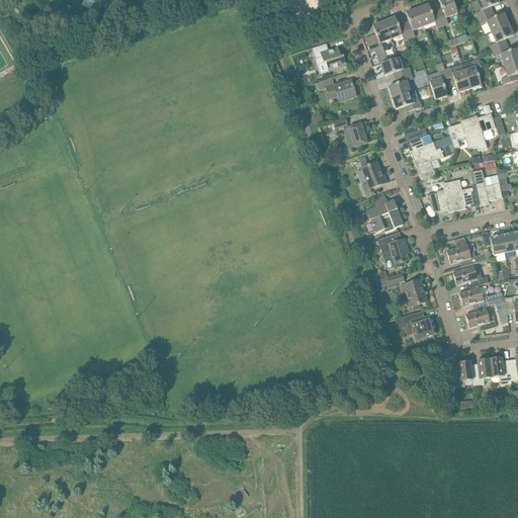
[(443,12),(438,14),(443,27),(448,25),(446,19),(457,14),(451,0),(442,0),(439,1),(443,12)]
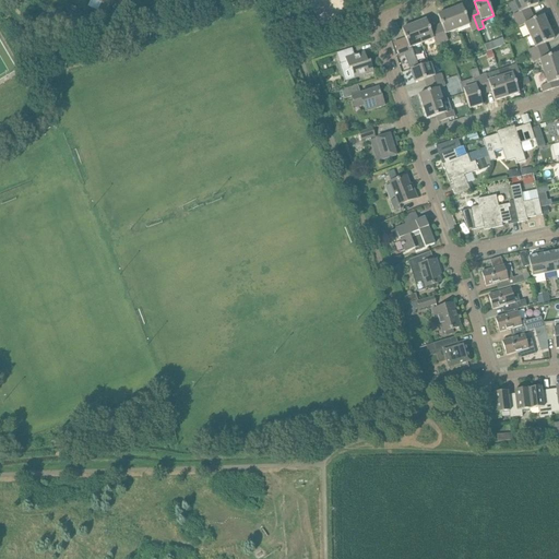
[(513,15),(515,22),(530,15),(526,10),(538,4),(536,0),(516,0),(514,1),(519,13),(513,15)]
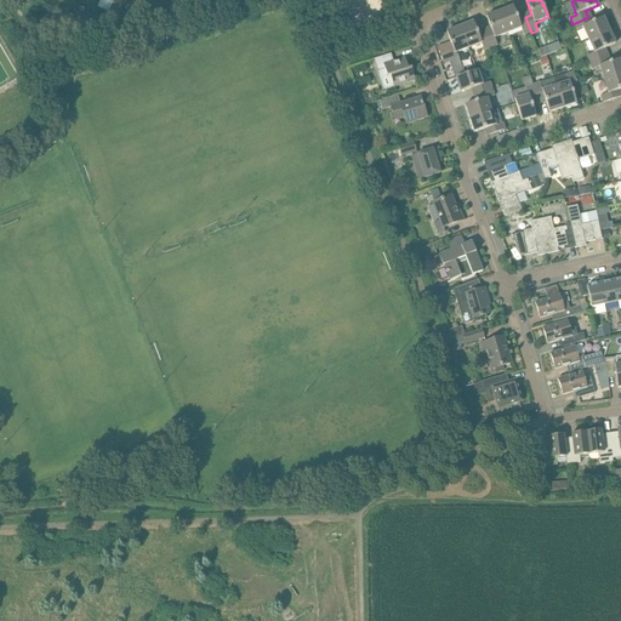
[(513,6),(500,12),(508,33),(522,28),(524,35),(531,33),(525,17),(518,20),(513,6)]
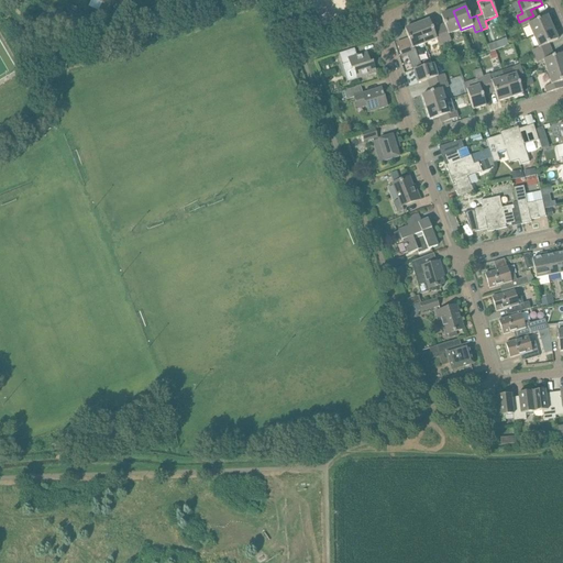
[(445,28),(440,30),(445,44),(451,41),(449,34),(461,30),(453,11),(441,15),(445,28)]
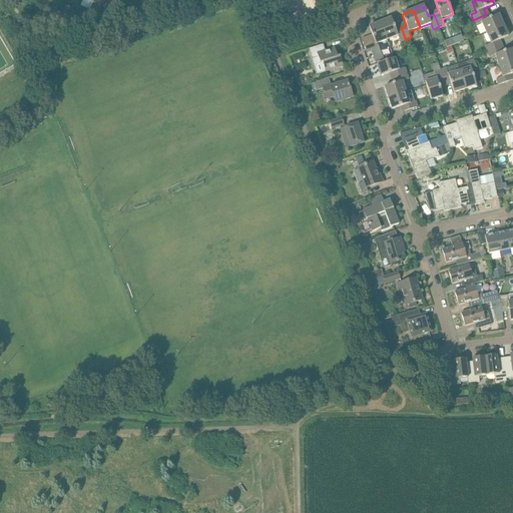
[(57,20),(57,21),(71,23),(71,22),(72,14),(58,12),(57,20)]
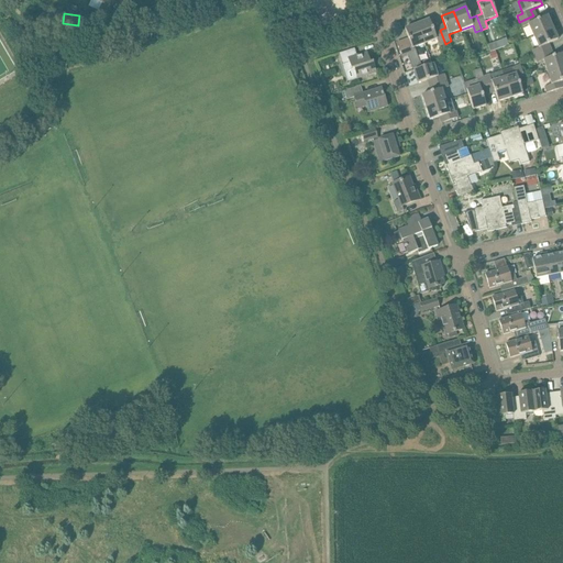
[(528,24),(533,36),(552,28),(548,17),(536,21),(533,15),(519,22),(522,28),(528,24)]
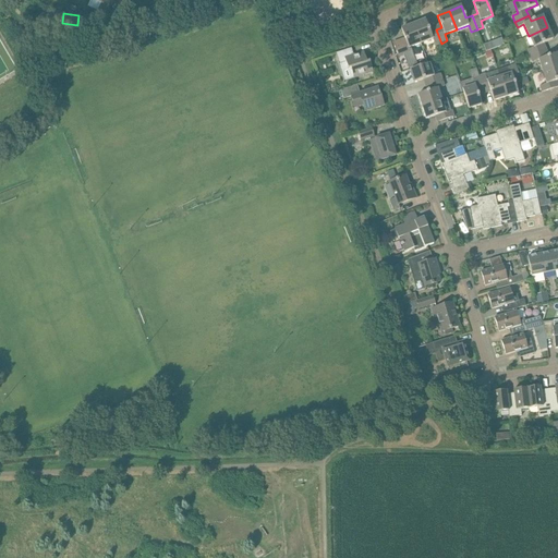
[(425,20),(413,24),(421,44),(433,39),(435,46),(441,44),(436,29),(431,32),(425,20)]
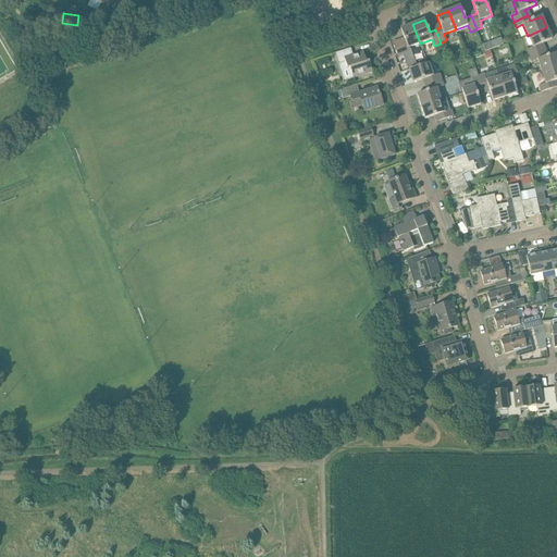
[(401,39),(393,42),(398,58),(404,56),(404,57),(408,67),(417,64),(410,48),(420,44),(412,24),(400,29),(405,40),(403,41),(401,39)]
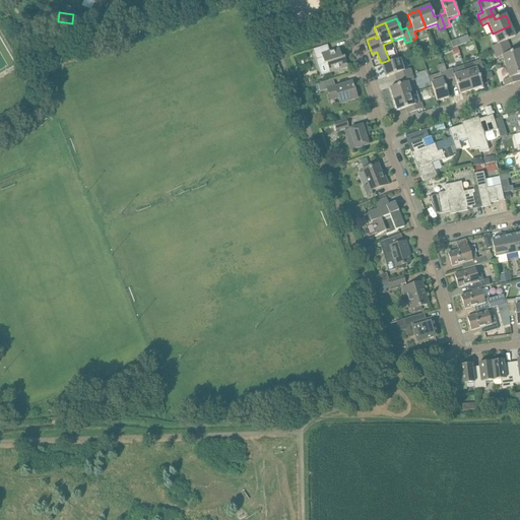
[(492,47),(494,53),(507,48),(505,42),(515,37),(510,25),(493,34),(498,45),(492,47)]
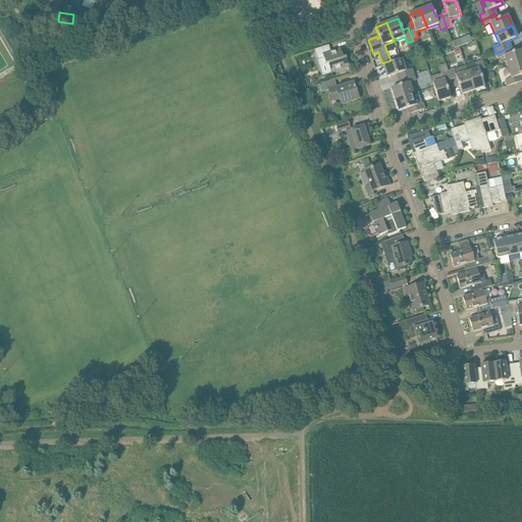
[(461,39),(452,43),(455,48),(455,49),(459,47),(463,46),(461,39)]
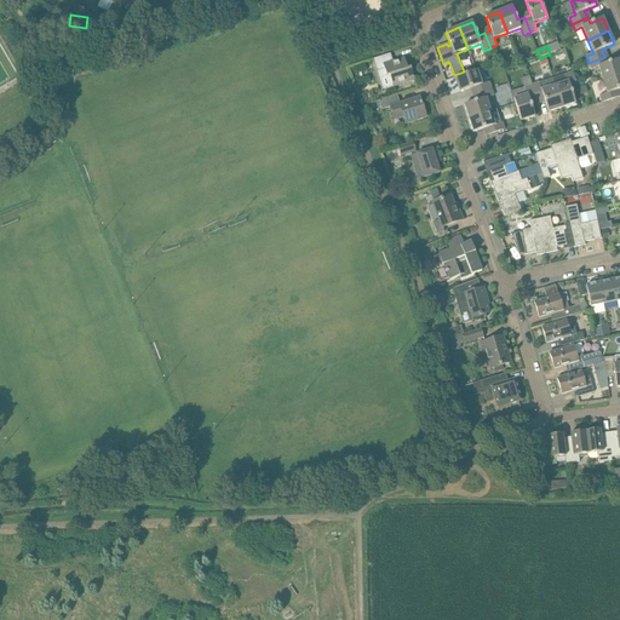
[(374,59),(373,59),(377,70),(378,72),(377,73),(379,81),(390,78),(394,87),(403,84),(414,80),(412,73),(409,74),(408,69),(405,58),(394,62),(391,53),(374,59)]
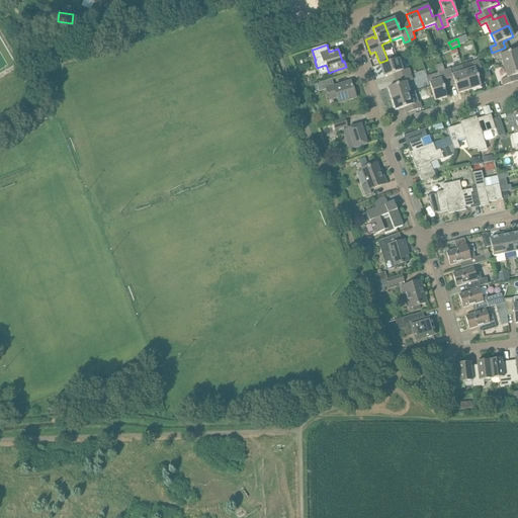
[(500,56),(504,67),(517,62),(517,50),(507,54),(505,48),(492,53),(494,58),(500,56)]
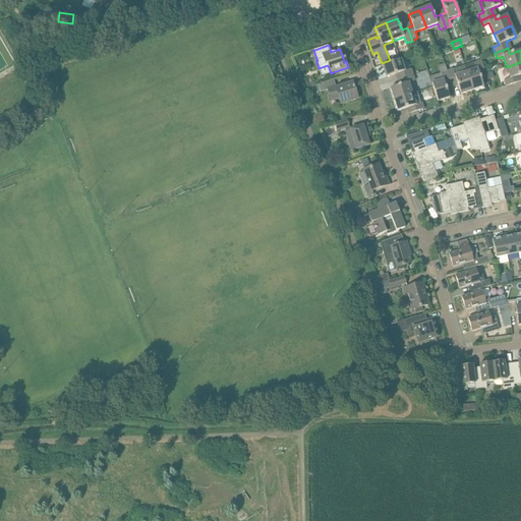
[(398,73),(400,79),(413,75),(411,69),(405,71),(401,59),(399,60),(393,62),(383,65),(387,77),(398,73)]
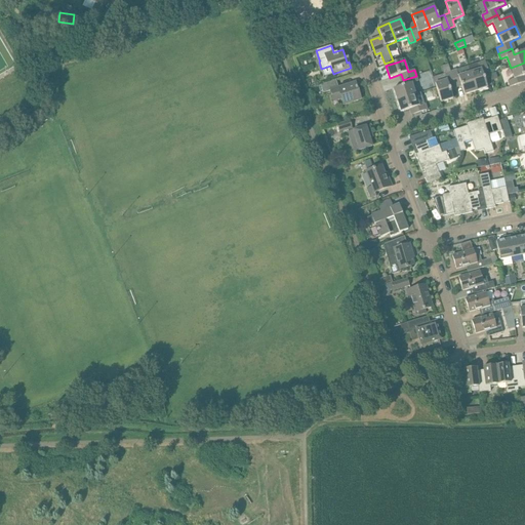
[(485,62),(468,67),(470,73),(476,91),(487,88),(484,76),(489,75),(490,78),(485,62)]
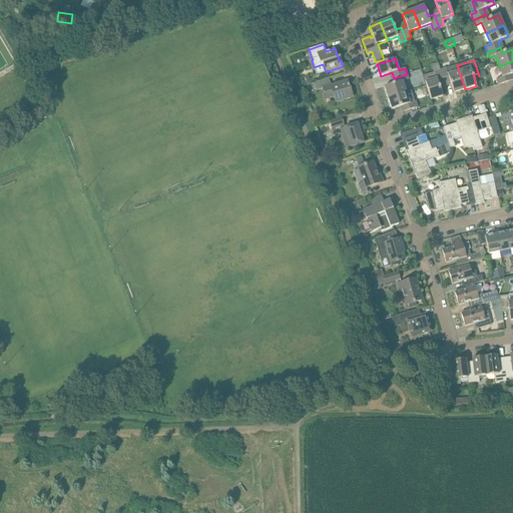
[(512,61),(499,66),(502,77),(496,79),(498,85),(512,80),(512,79),(511,80),(509,75),(512,74),(512,61)]
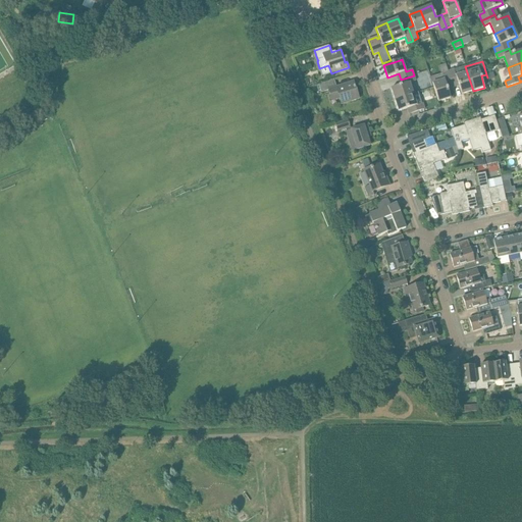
[(454,69),(449,71),(453,85),(458,84),(462,95),(473,91),(467,72),(465,66),(454,69)]
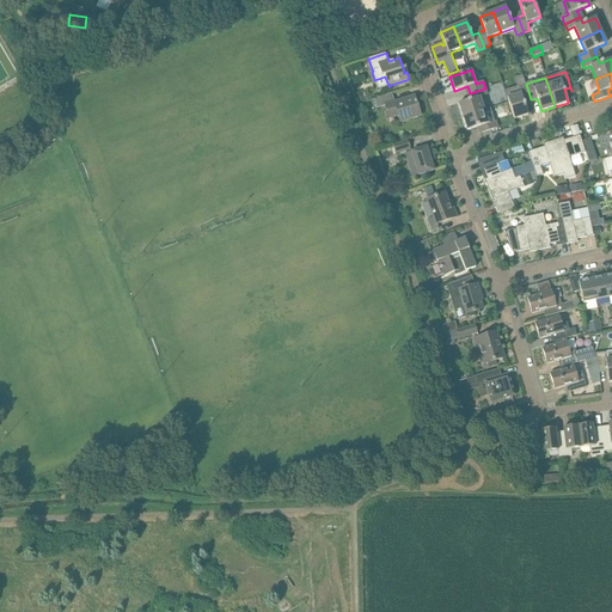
[(519,86),(506,91),(507,98),(510,109),(514,120),(528,115),(524,102),(531,99),(526,84),(519,86)]
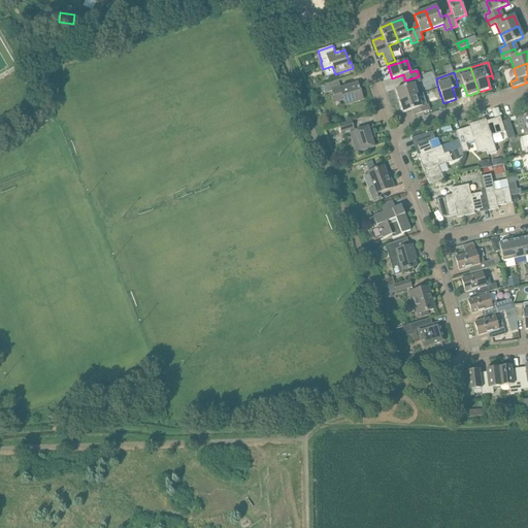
[(396,90),(399,101),(418,95),(415,84),(421,81),(419,76),(405,80),(407,86),(396,90)]
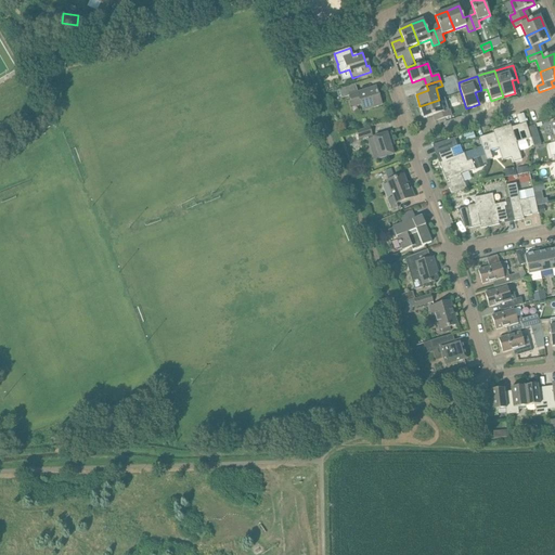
[(349,95),(353,107),(361,105),(363,112),(382,105),(377,91),(376,87),(373,88),(349,95)]
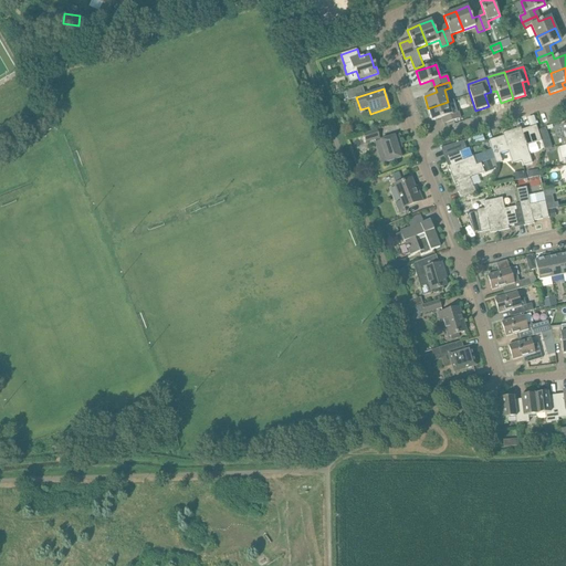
[(448,102),(428,108),(432,122),(444,117),(447,123),(443,124),(461,118),(459,112),(458,113),(453,101),(448,102)]
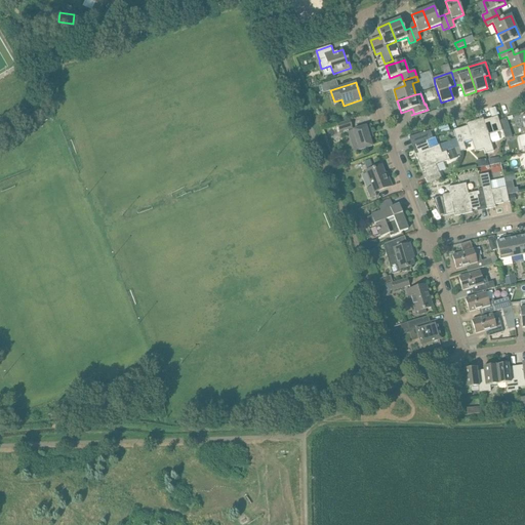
[(484,150),(485,154),(494,151),(489,135),(502,131),(500,126),(497,116),(484,120),(483,118),(475,121),(484,150)]
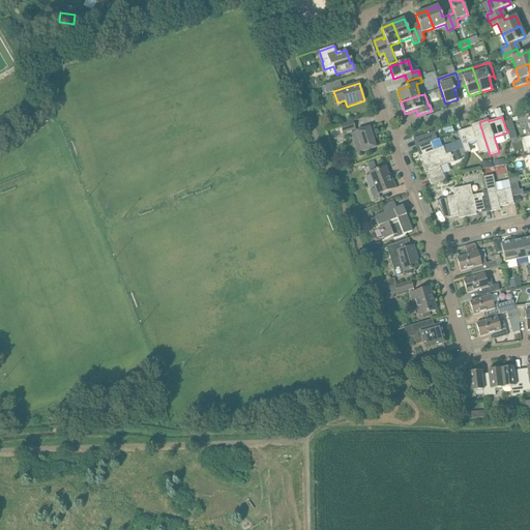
[(510,120),(504,121),(510,140),(516,138),(510,120)]
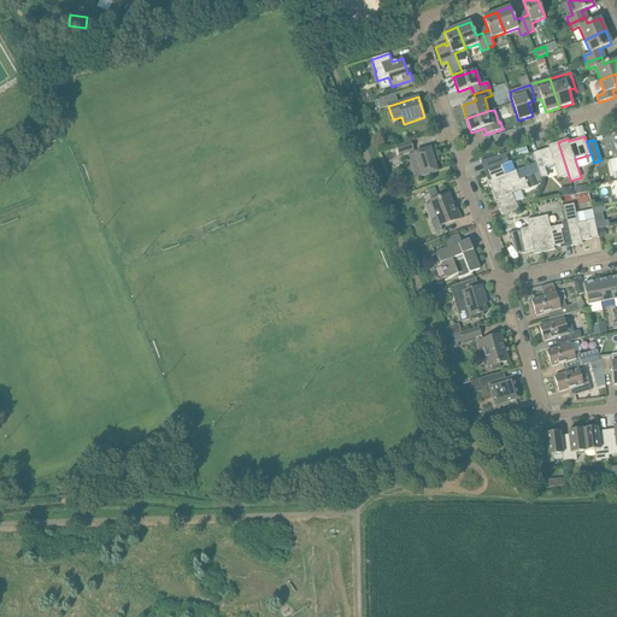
[(415,151),(411,141),(395,146),(399,156),(409,153),(415,151)]
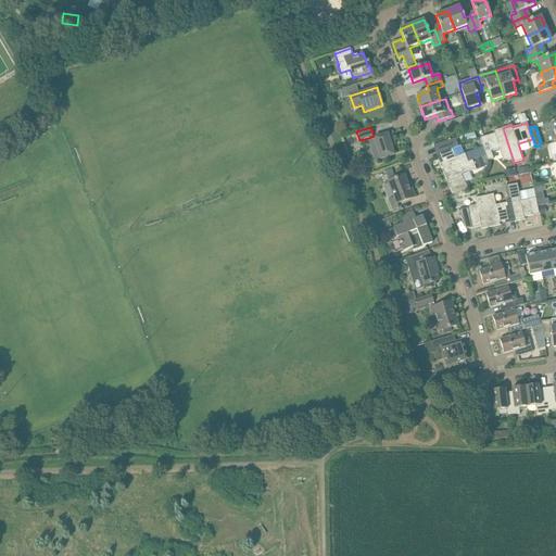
[(503,162),(513,159),(503,128),(494,131),(494,134),(480,138),(483,149),(488,161),(494,159),(491,152),(500,149),(503,162)]
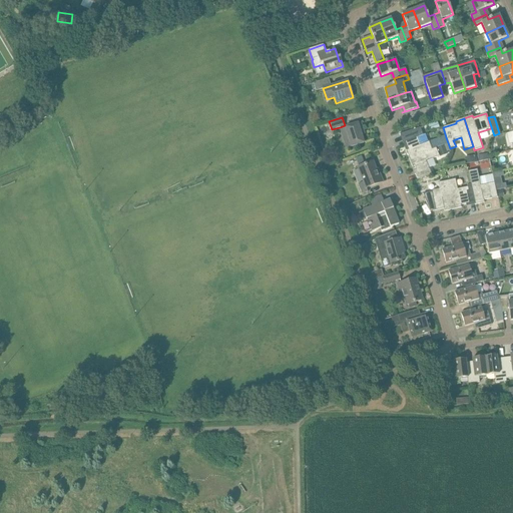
[(345,125),(340,127),(340,129),(343,136),(348,135),(352,147),(355,146),(364,143),(360,131),(364,130),(361,122),(345,127),(345,125)]
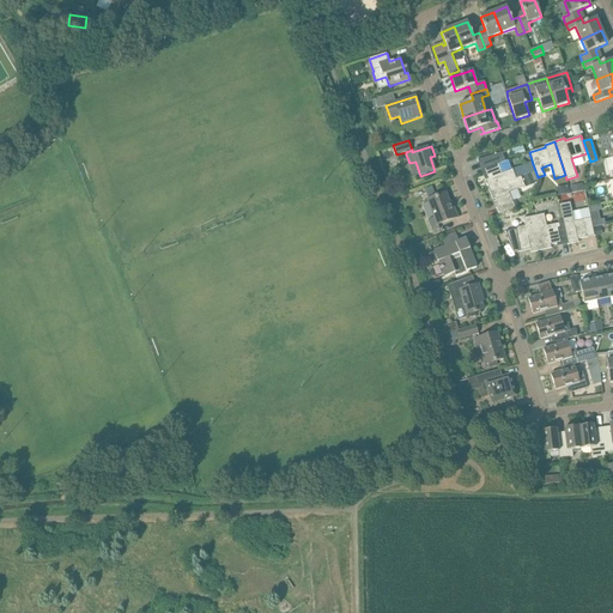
[(485,180),(489,189),(516,178),(513,169),(510,170),(508,162),(505,162),(502,153),(478,161),(478,162),(480,161),(487,178),(485,180)]
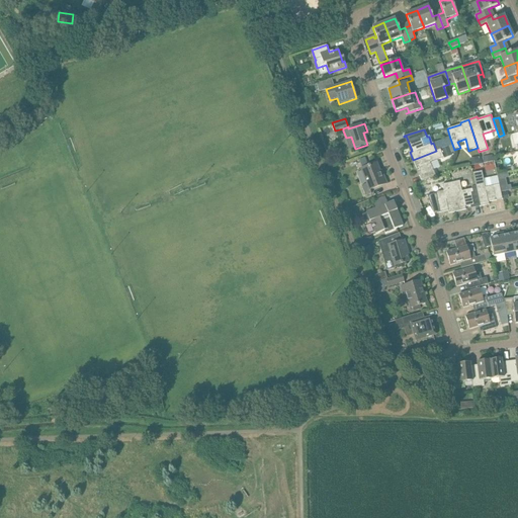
[(448,147),(440,149),(441,152),(443,157),(451,154),(448,147)]
